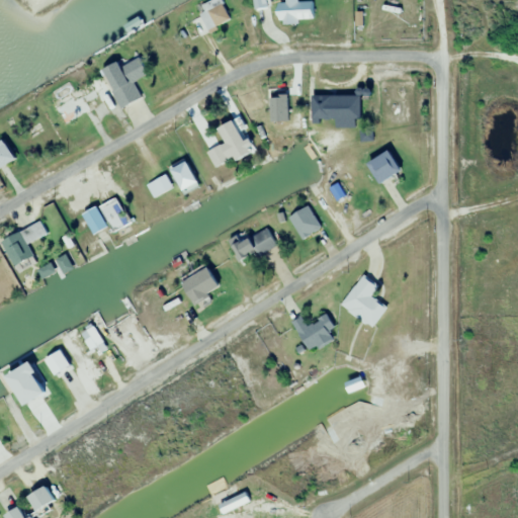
[(205,12),(181,23),(188,39),(230,21),(221,0),(212,0),(202,5),(205,12)]
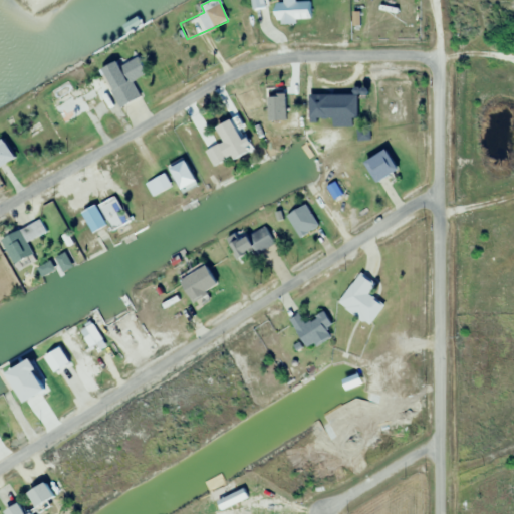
[(310,1),(275,1),(275,19),(310,19),(310,1)]
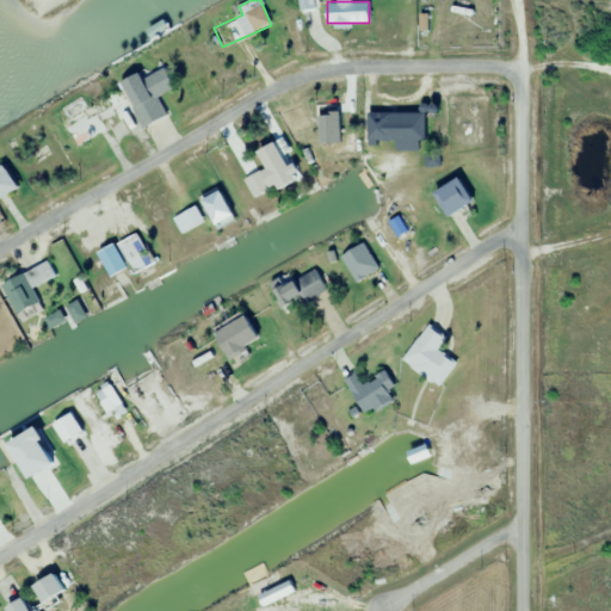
[(141,127),(166,115),(156,96),(173,88),(164,69),(141,80),(137,72),(119,81),(141,127)]
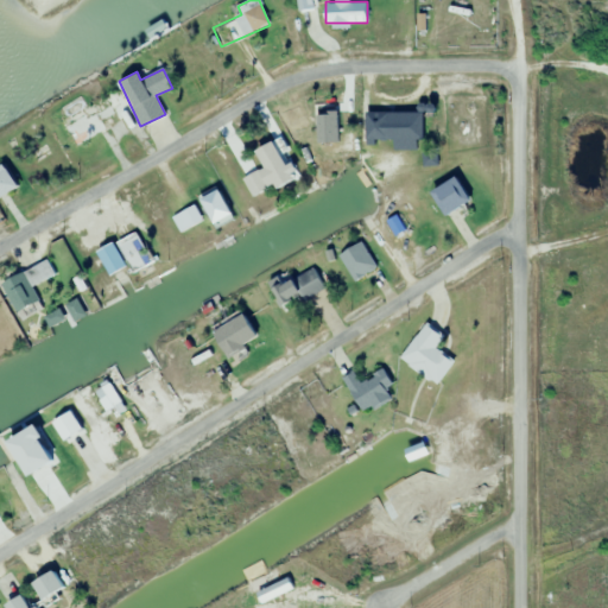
[(61,125),(70,145),(128,118),(118,93),(105,99),(107,105),(61,125)]
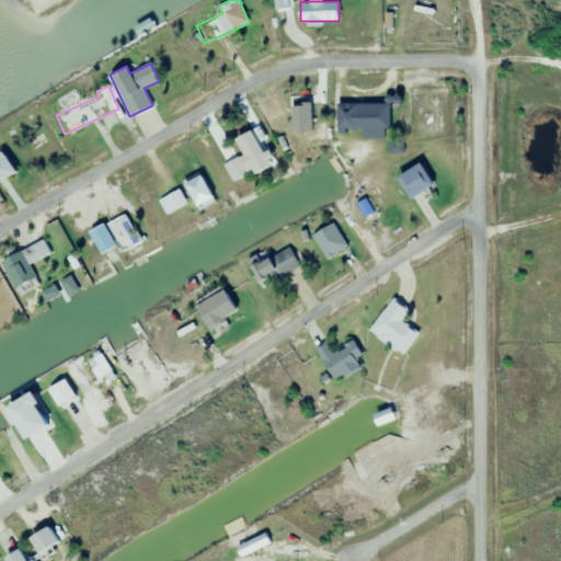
[(336,103),(336,132),(362,132),(362,135),(390,135),(390,103),(336,103)]
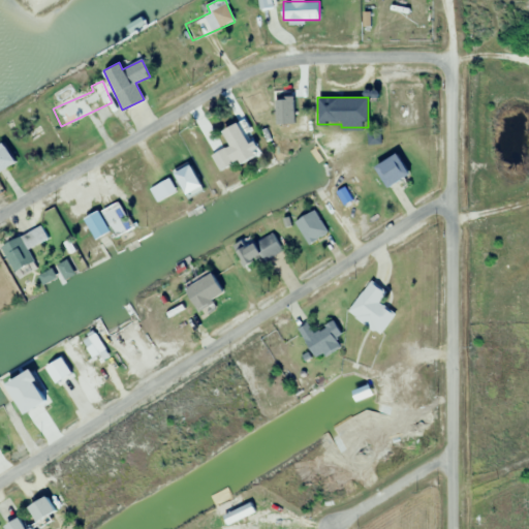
[(275,116),(275,134),(309,134),(309,116),(275,116)]
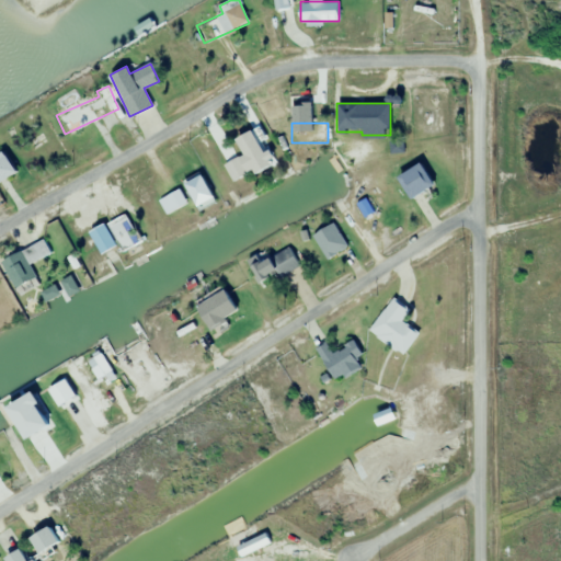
[(251,172),(271,161),(252,128),(232,139),(251,172)]
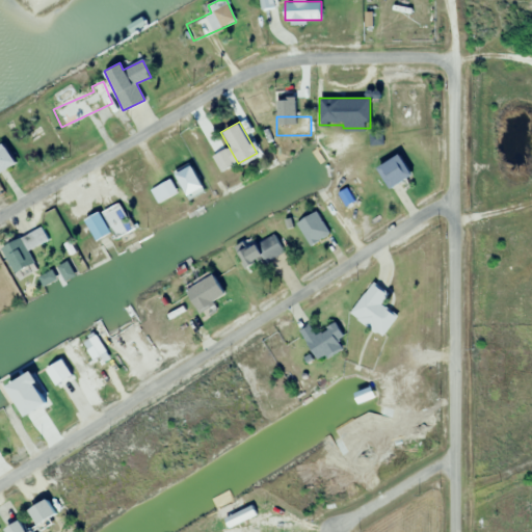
[(0,173),(17,161),(2,141),(0,142),(0,173)]
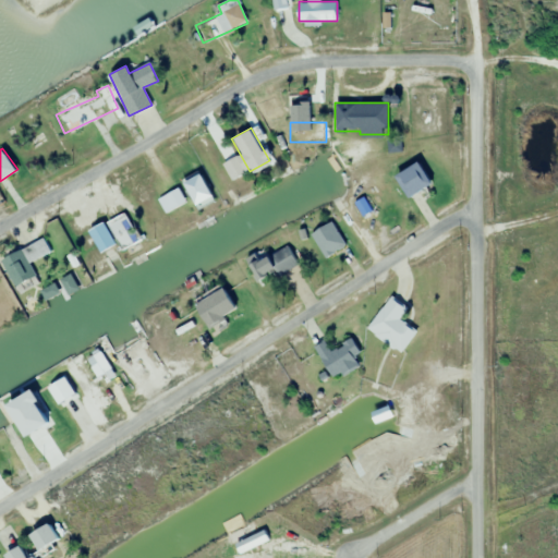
[(232,180),(245,172),(235,156),(222,165),(232,180)]
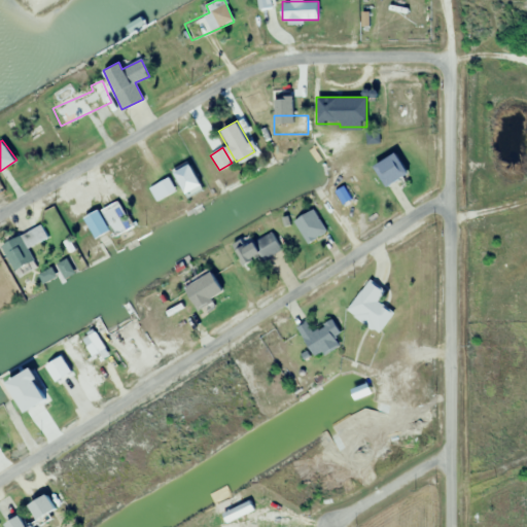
[(372,166),(384,185),(407,173),(393,152),(372,166)]
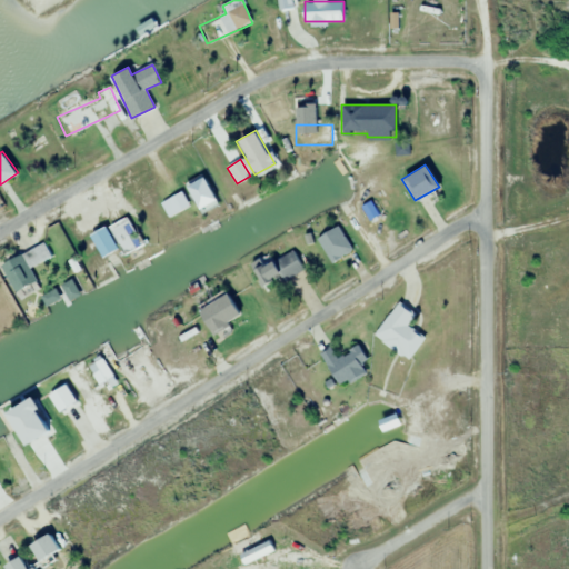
[(215,201),(202,172),(185,180),(197,209),(215,201)]
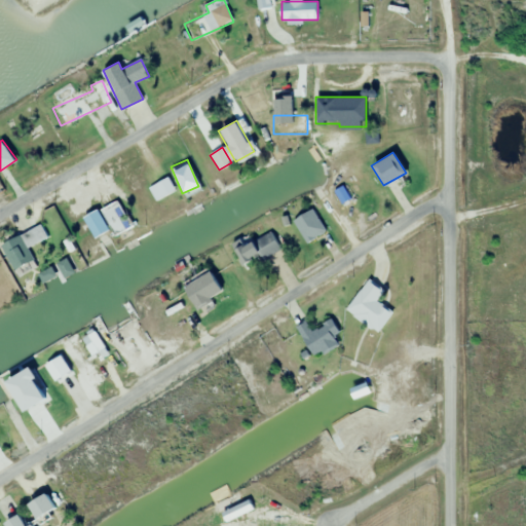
[(175,191),(167,178),(147,187),(154,201),(175,191)]
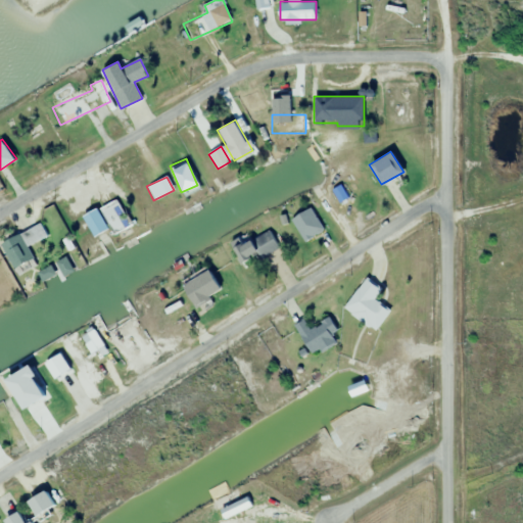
[(130,227),(115,200),(99,208),(113,236),(130,227)]
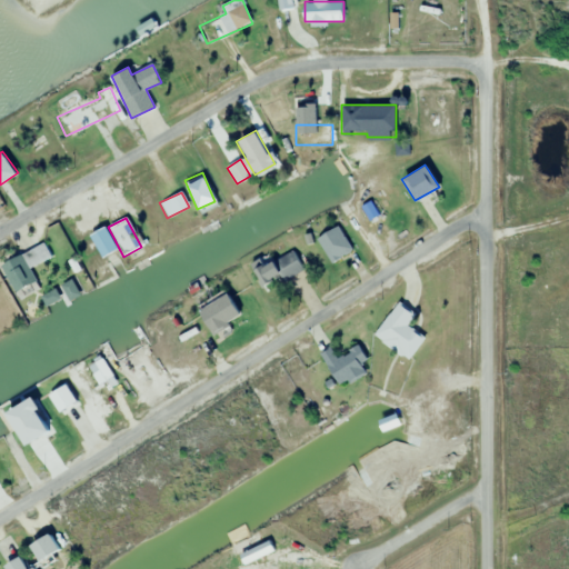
[(330,263),(352,251),(338,226),(316,238),(330,263)]
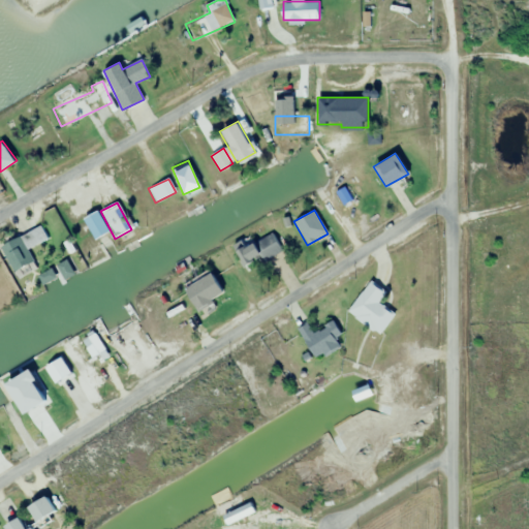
[(27,250),(48,240),(40,225),(0,246),(14,273),(33,262),(27,250)]
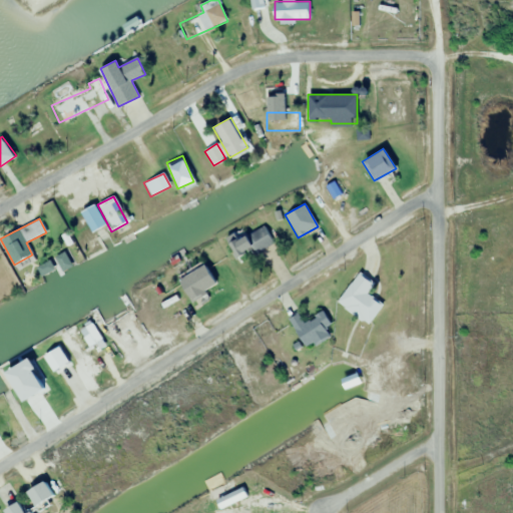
[(241,260),(271,242),(260,224),(230,242),(241,260)]
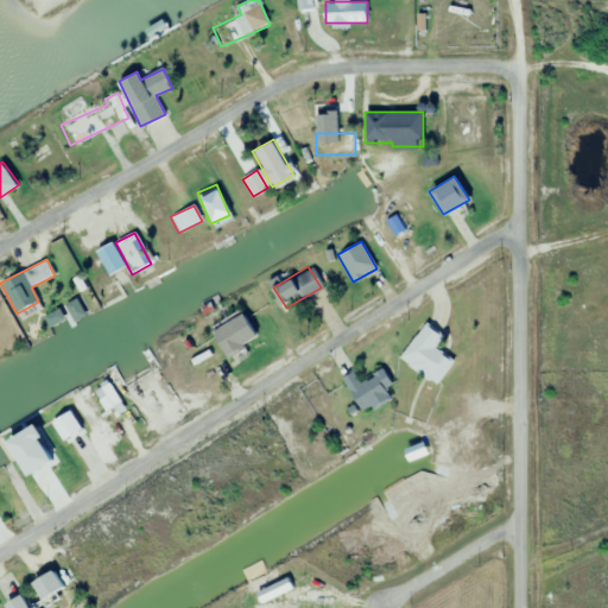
[(211,331),(225,356),(257,340),(244,314),(211,331)]
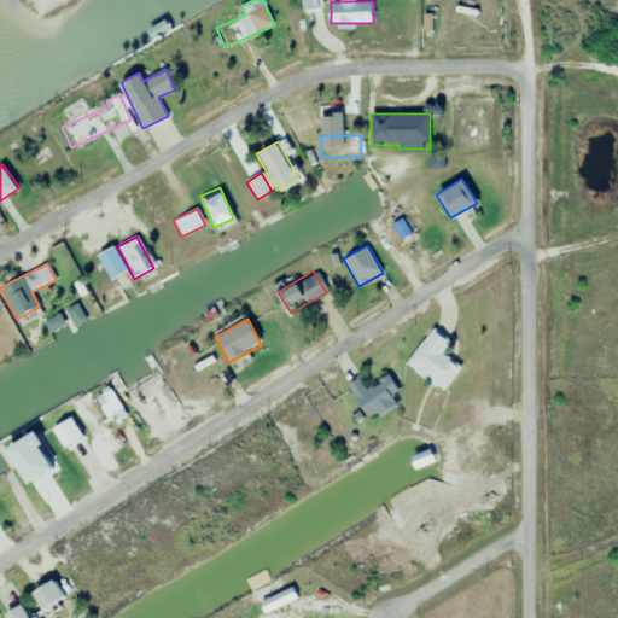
[(406,366),(445,391),(461,366),(442,354),(450,340),(430,328),(406,366)]
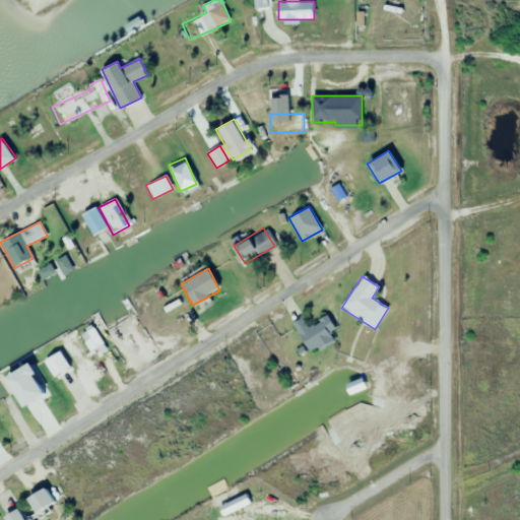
[(336,329),(327,315),(308,326),(303,317),(291,323),(311,354),(334,340),(329,333),(336,329)]
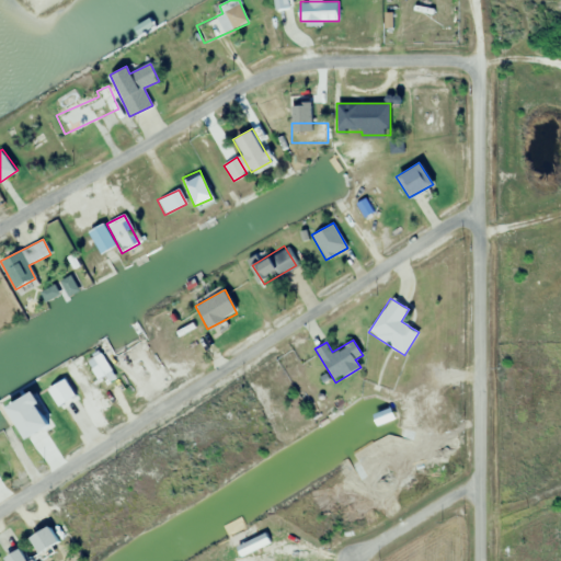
[(88,362),(99,378),(112,369),(101,353),(88,362)]
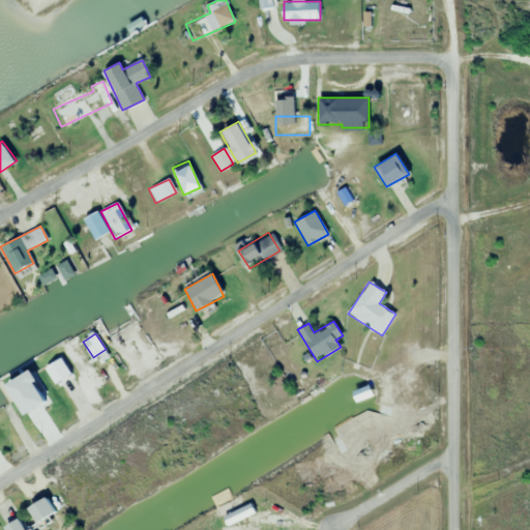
[(8,382),(21,410),(42,400),(30,373),(8,382)]
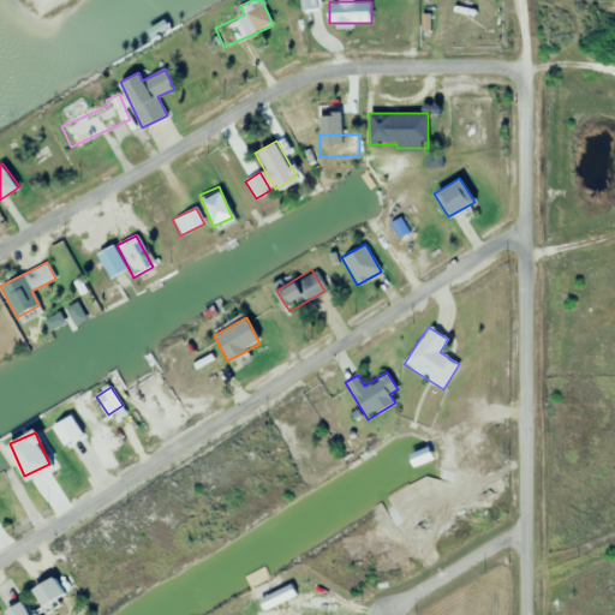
[(63,595),(53,577),(31,589),(41,607),(63,595)]
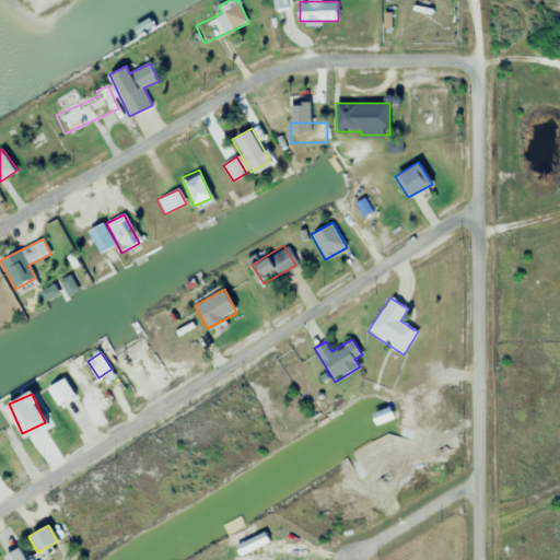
[(27,559),(26,559),(19,547),(2,557),(4,559),(32,559),(32,558),(27,559)]
